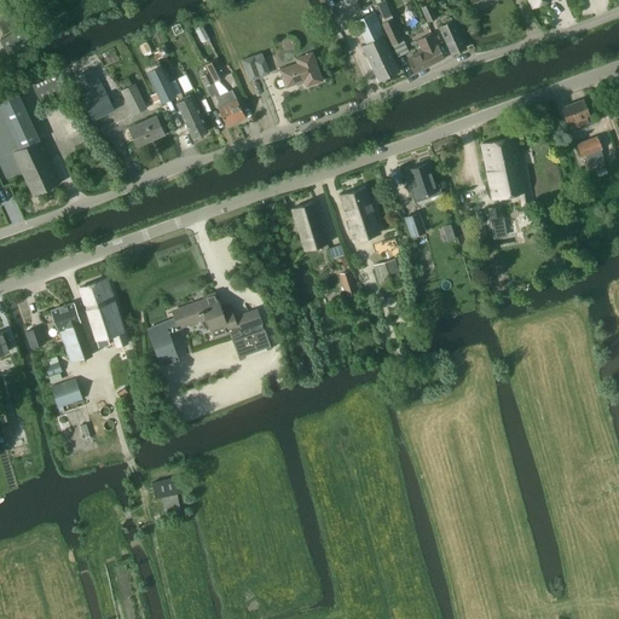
[(385,0),(382,0),(377,3),(379,5),(381,13),(381,23),(382,23),(393,18),(385,0)]
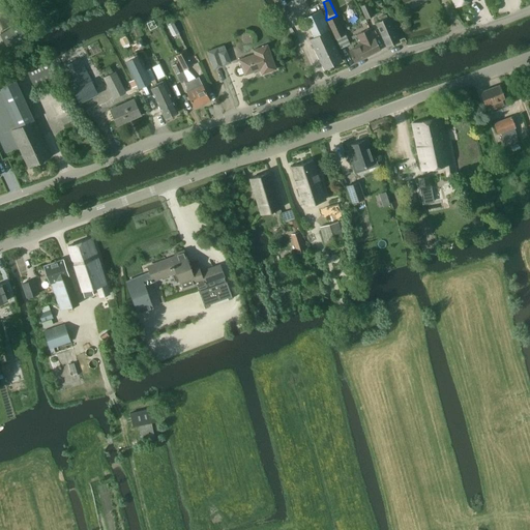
[(374,16),(367,2),(359,6),(365,20),(374,16)]
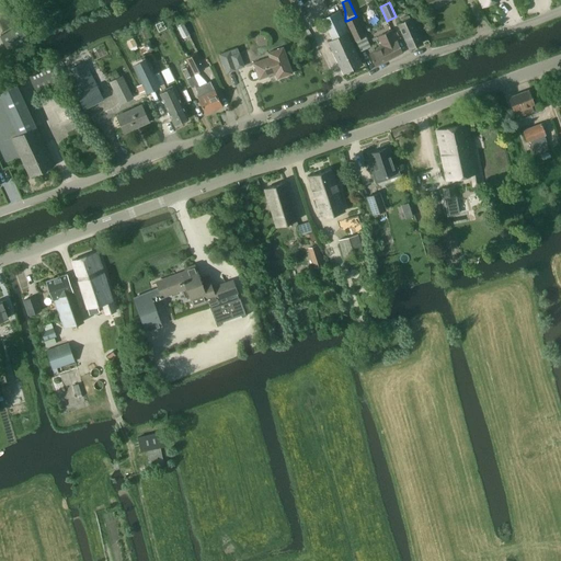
[(348,31),(339,10),(321,19),(332,39),(328,42),(343,73),(362,65),(346,33),(348,31)]
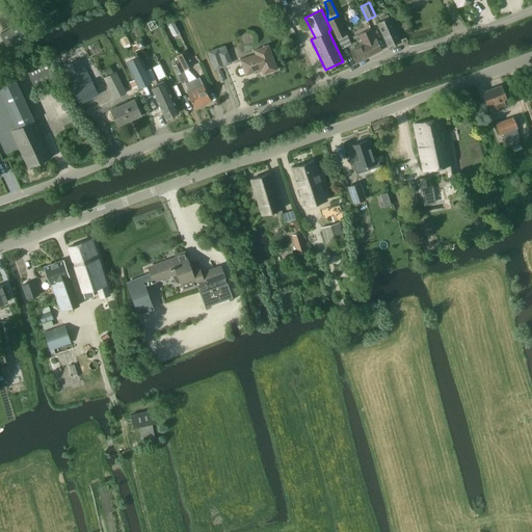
[(328,20),(337,38),(346,34),(338,16),(328,20)]
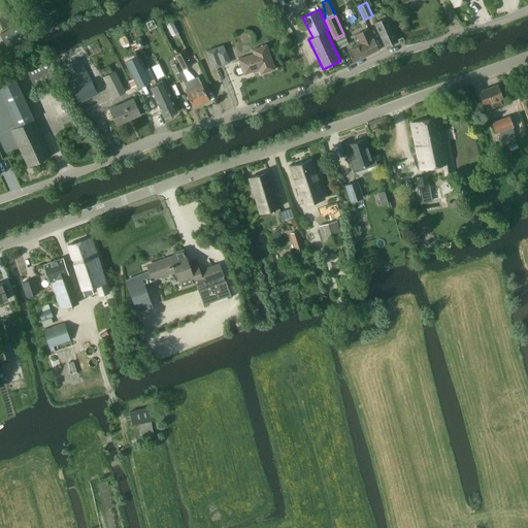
[(387,18),(374,23),(385,45),(397,40),(387,18)]
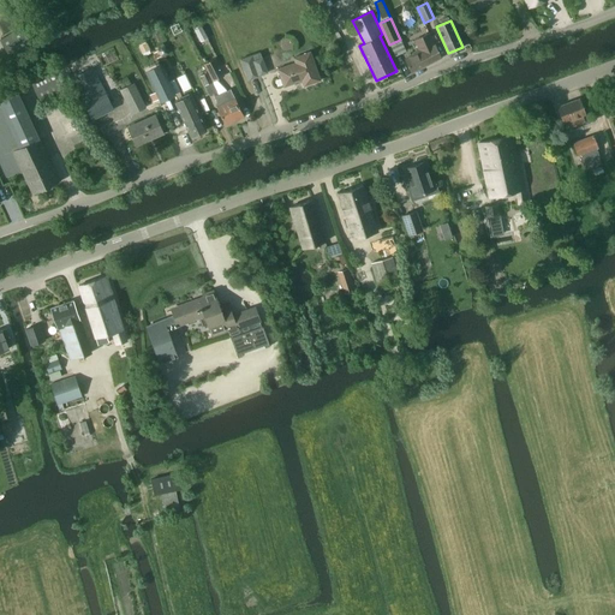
[(33,46),(22,25),(0,37),(0,39),(11,59),(33,46)]
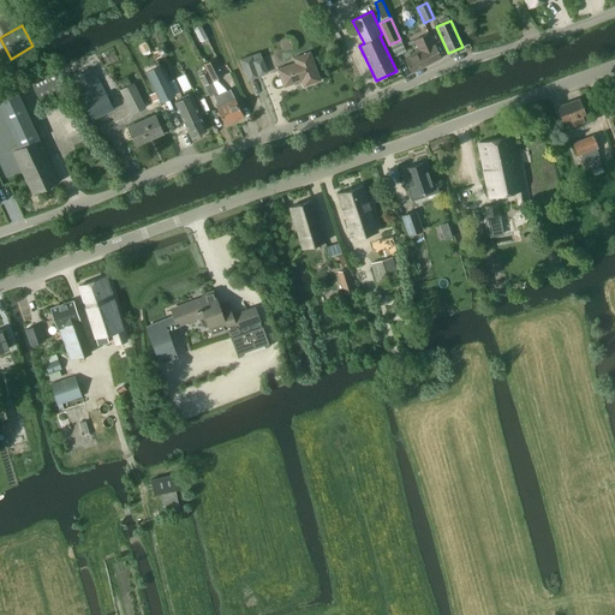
[(193,29),(201,41),(208,37),(201,25),(193,29)]
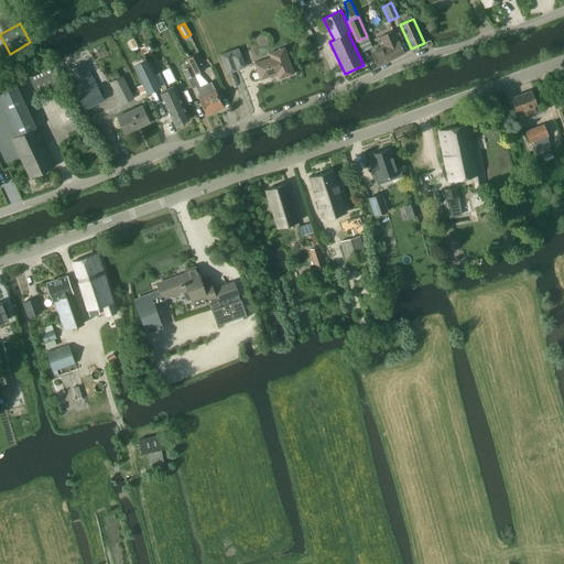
[(370,53),(376,65),(403,52),(392,30),(379,36),(383,45),(378,47),(379,49),(370,53)]
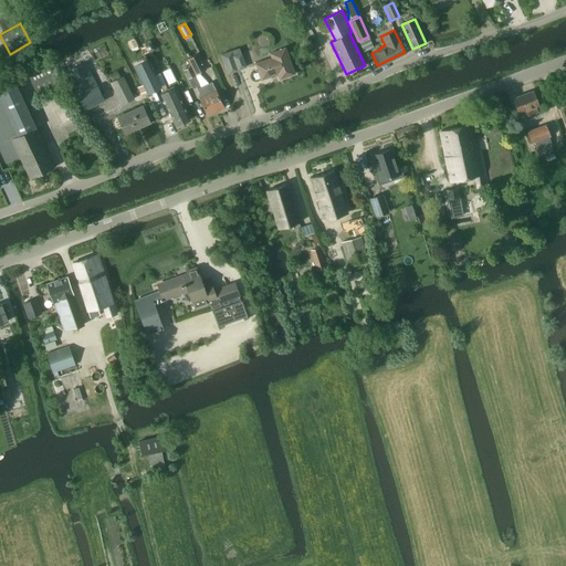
[(285,48),(270,53),(272,58),(255,64),(261,80),(278,74),(280,79),(294,73),(285,48)]
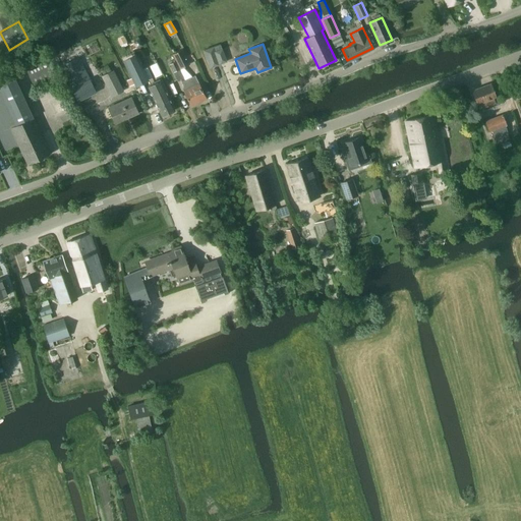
[(220,45),(212,48),(204,50),(210,67),(226,61),(220,45)]
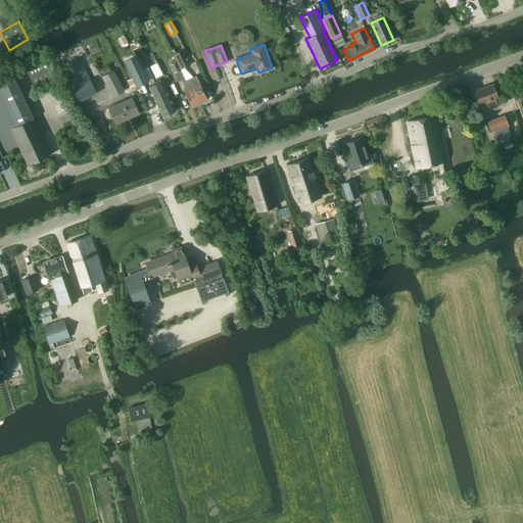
[(180,68),(189,64),(182,49),(173,54),(180,68)]
